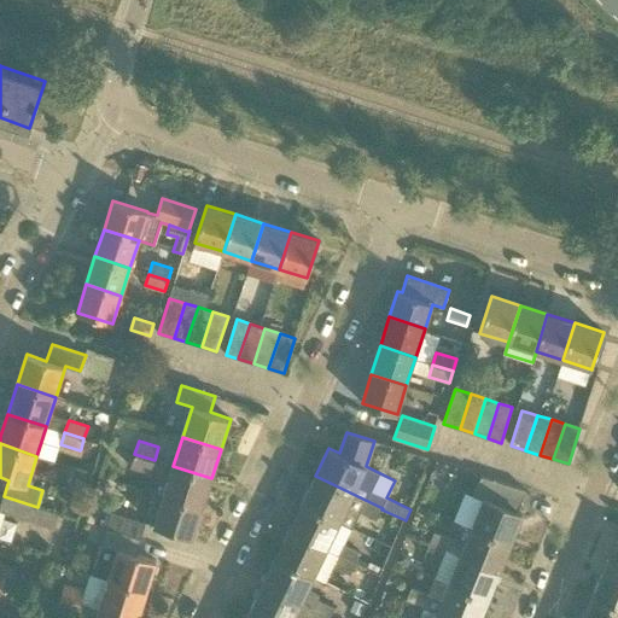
[(155,460),(134,454),(129,467),(150,474),(155,460)]
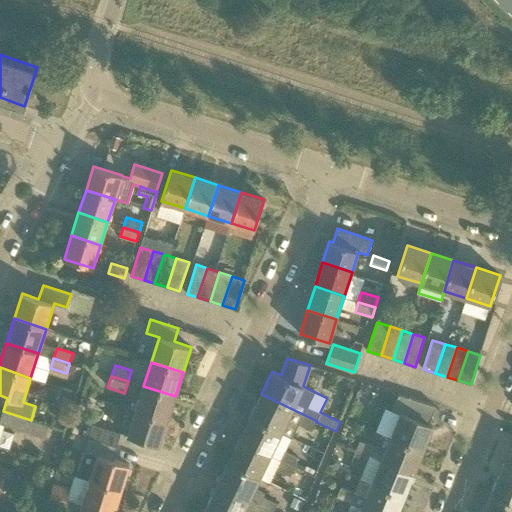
[(175,396),(143,386),(135,410),(167,421),(175,396)]
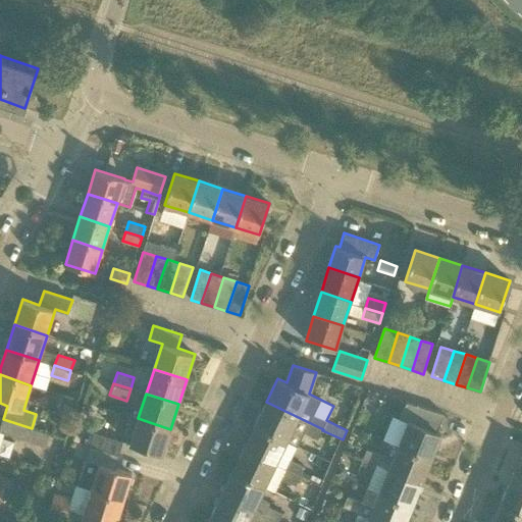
[(266,402),(255,425),(286,440),(285,442),(297,448),(304,432),(318,438),(322,430),(323,429),(266,402)]
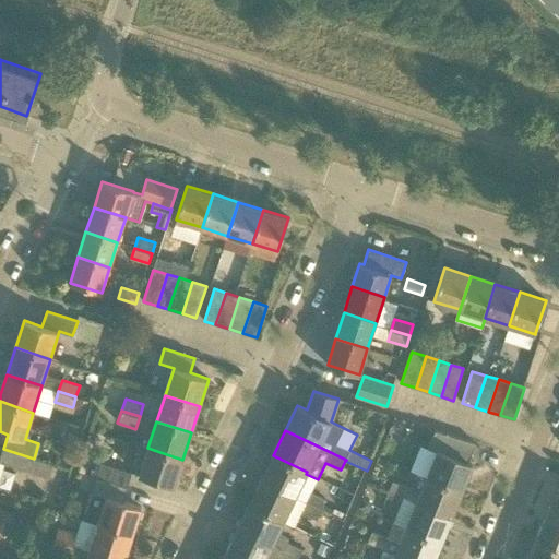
[(427,477),(462,491),(472,465),(468,463),(476,444),(436,431),(428,451),(437,454),(427,477)]
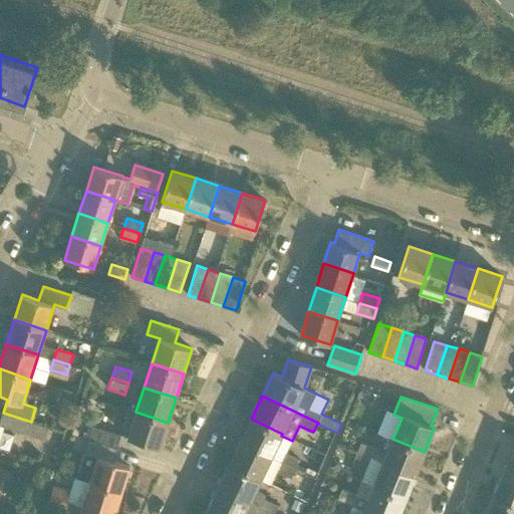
[(160,448),(168,423),(136,412),(127,438),(160,448)]
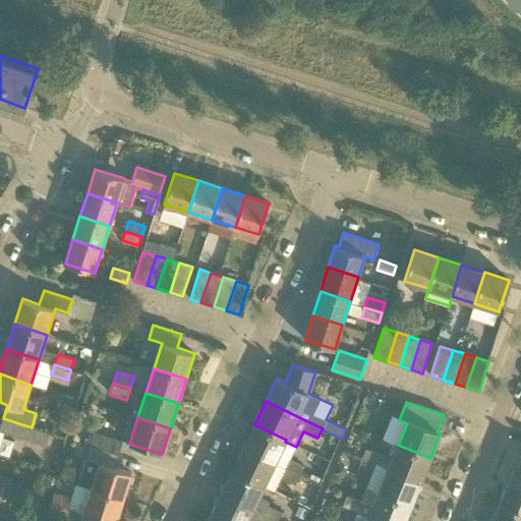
[(32,427),(3,418),(0,427),(0,430),(4,432),(27,440),(32,427)]
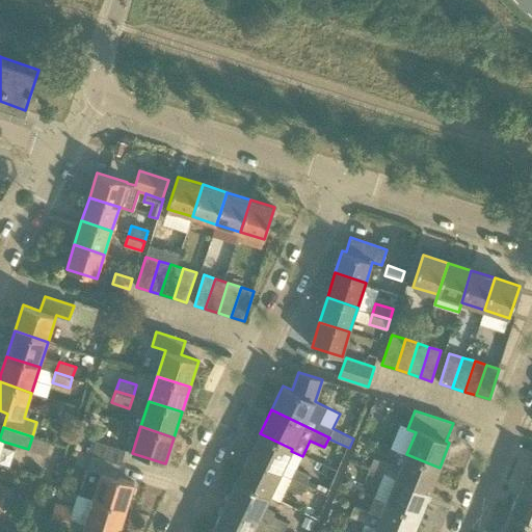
[(281,473),(291,451),(292,449),(260,433),(248,457),(281,473)]
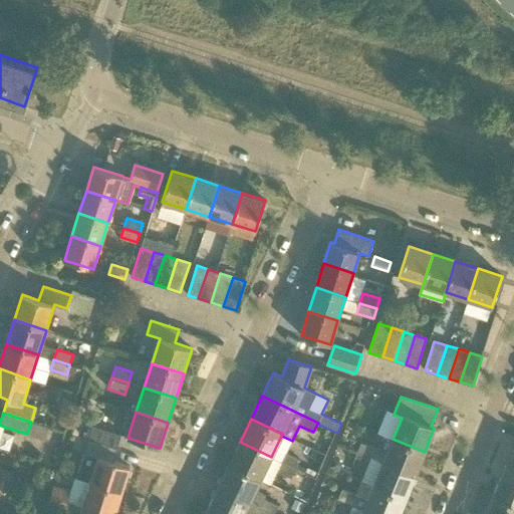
[(89,440),(117,449),(121,436),(93,427),(89,440)]
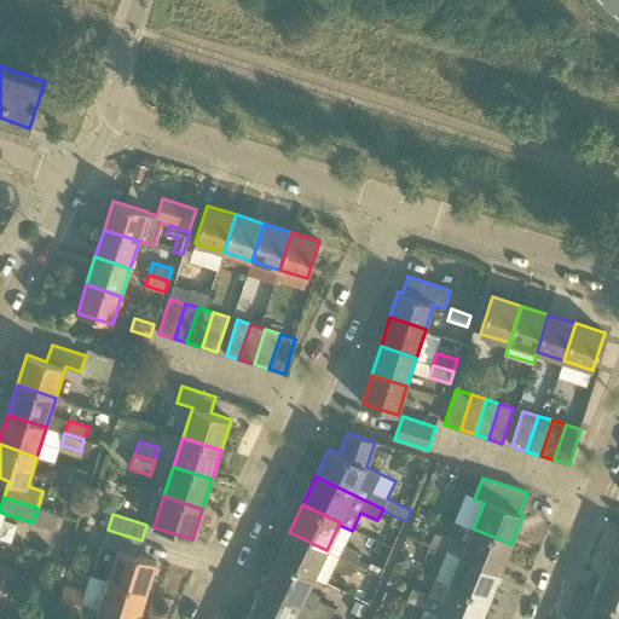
[(499,572),(512,544),(473,528),(466,545),(452,539),(435,533),(431,543),(499,572)]
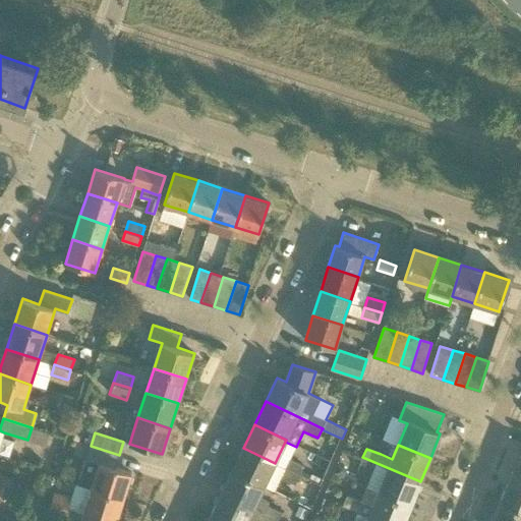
[(115,467),(119,455),(91,446),(87,459),(100,462),(91,488),(123,500),(132,473),(115,467)]
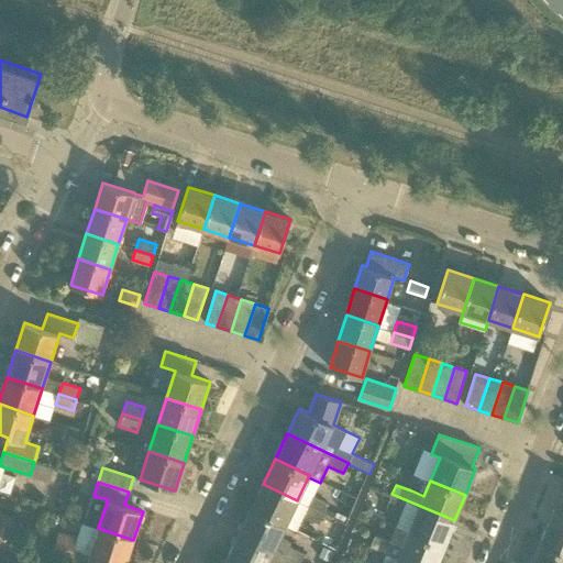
[(324,514),(309,506),(297,500),(263,484),(252,508),(285,525),(297,530),(304,516),(319,523),(324,514)]
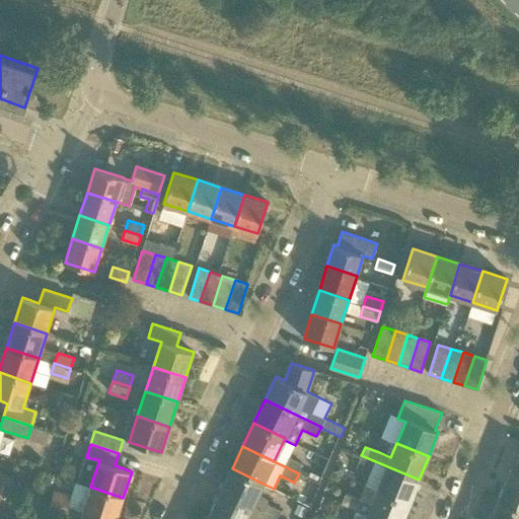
[(518,453),(517,453),(508,477),(518,482),(518,453)]
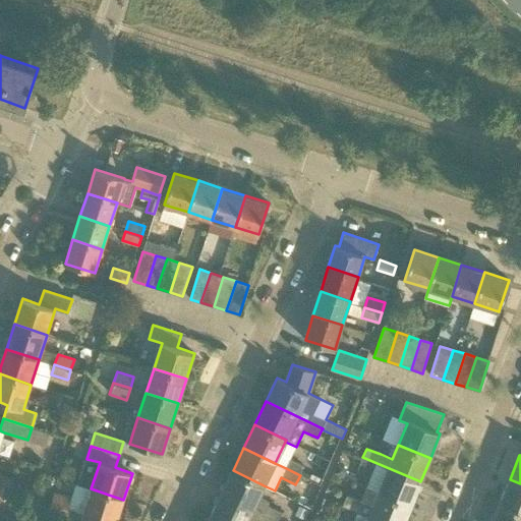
[(411,505),(420,481),(362,457),(358,467),(372,472),(366,486),(411,505)]
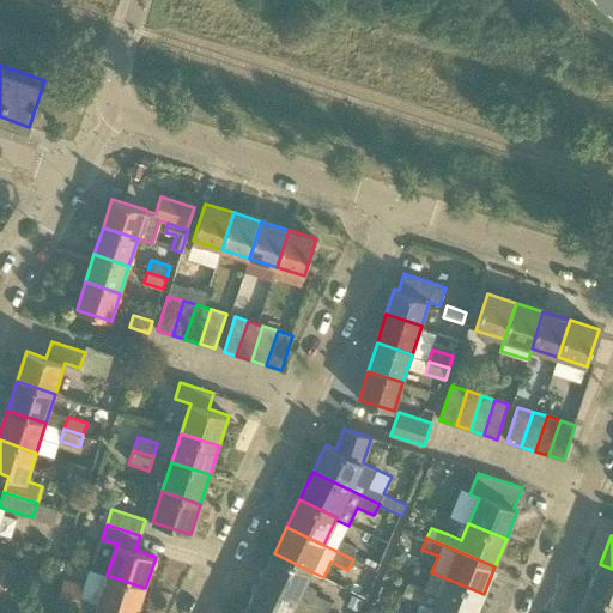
[(337,551),(353,559),(358,548),(341,540),(337,551)]
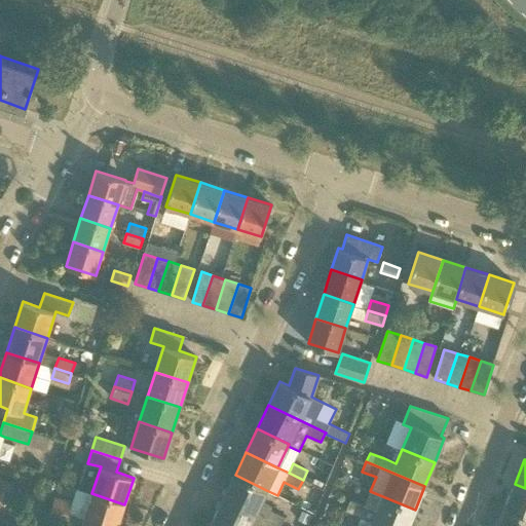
[(260,502),(266,490),(235,475),(224,498),(266,519),(280,525),(285,517),(270,510),(271,508),(260,502)]
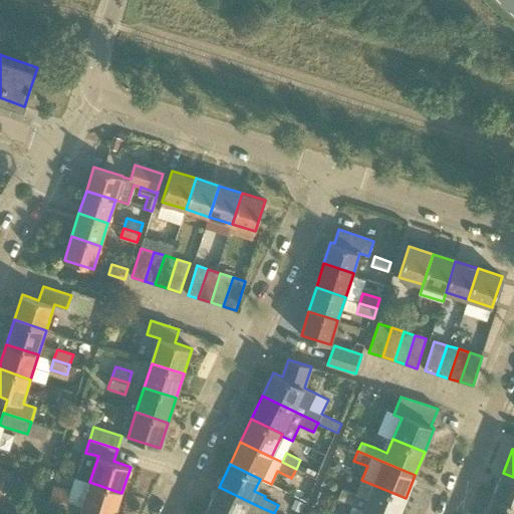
[(513,504),(513,477),(503,473),(493,496),(513,504)]
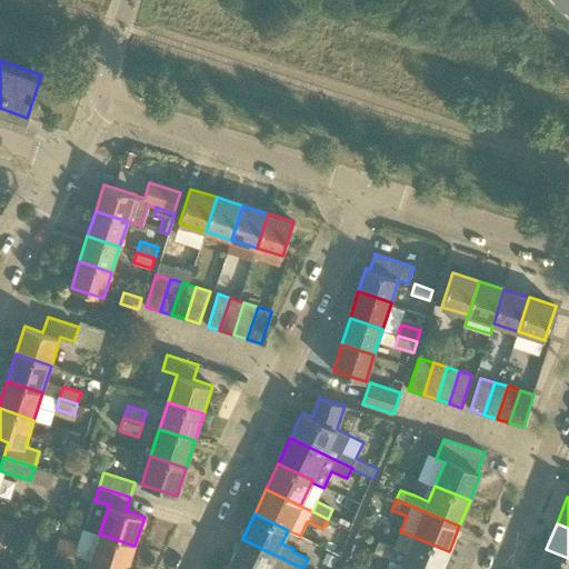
[(418,568),(441,568),(449,551),(400,531),(395,548),(379,541),(375,551),(403,562),(418,568)]
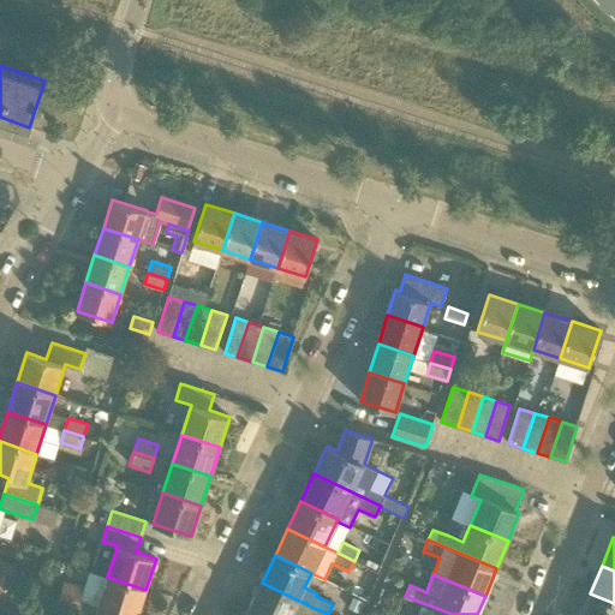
[(125,614),(137,614),(145,590),(107,577),(99,607),(125,614)]
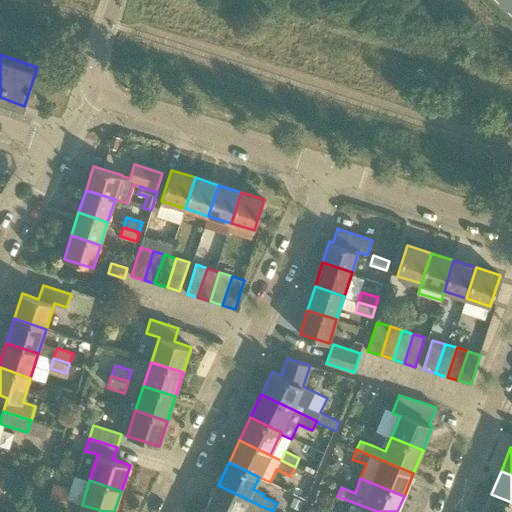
[(51,494),(67,499),(70,489),(54,484),(51,494)]
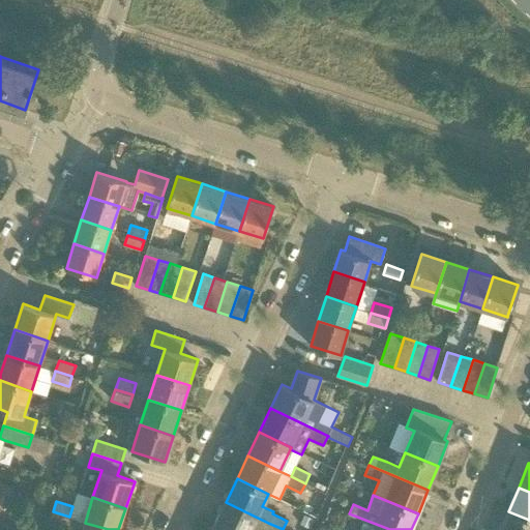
[(282,529),(283,529),(268,523),(226,502),(214,525),(224,529),(251,529),(252,529),(254,529),(282,529)]
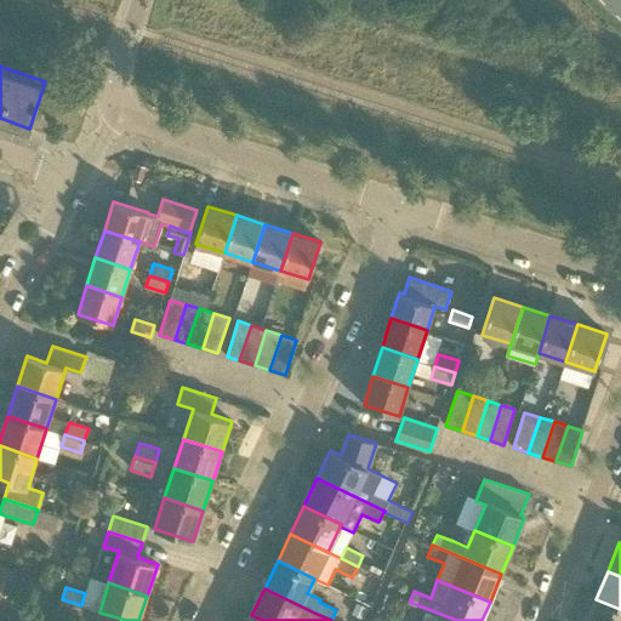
[(77,617),(81,605),(62,599),(57,611),(77,617)]
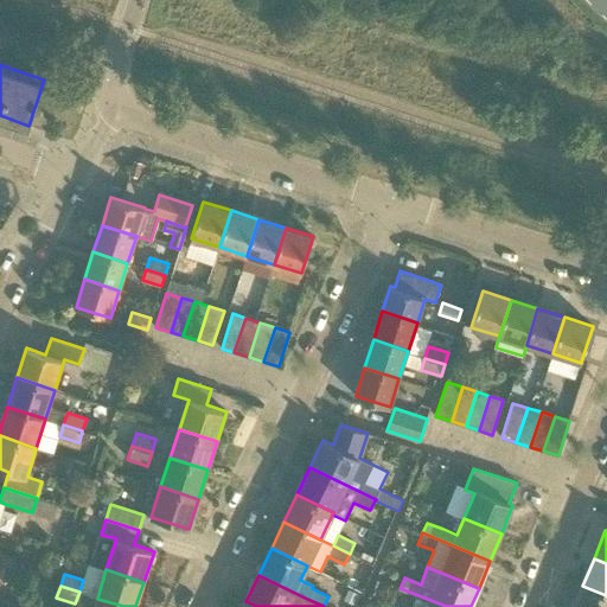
[(606,606),(606,595),(582,586),(573,606),(606,606)]
